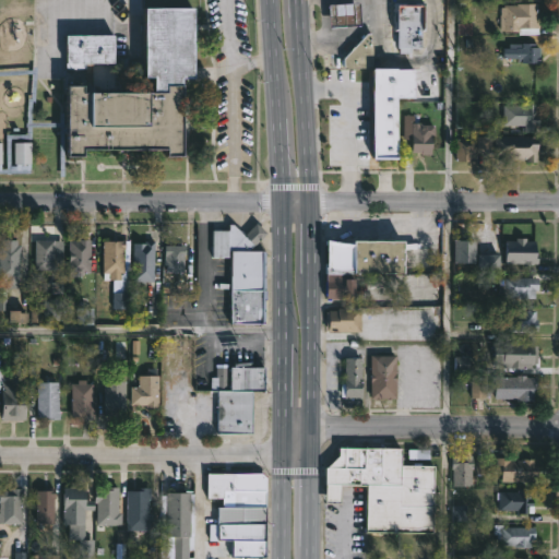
[(363,26),(332,27),(331,6),(363,3),(363,26)]
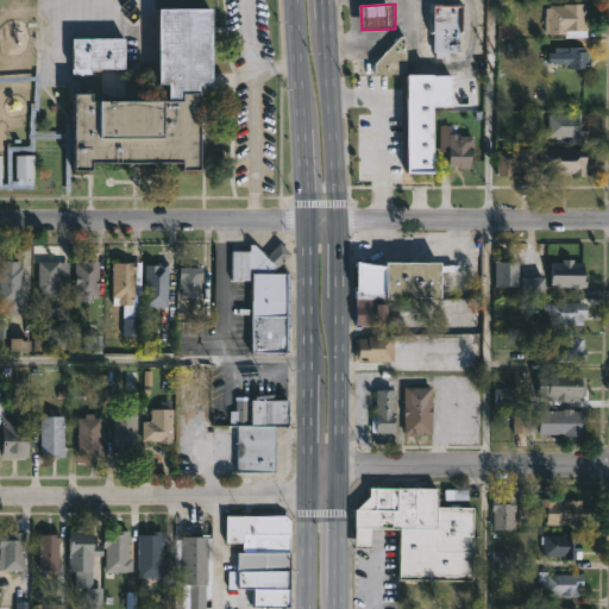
[(586,29),(588,38),(566,38),(566,35),(545,35),(545,7),(551,8),(551,5),(586,4),(586,29)]
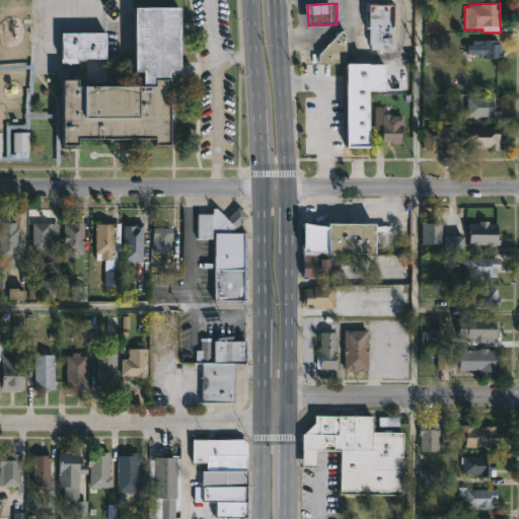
[(395,6),(393,46),(383,46),(383,50),(372,50),(372,5),(395,6)]
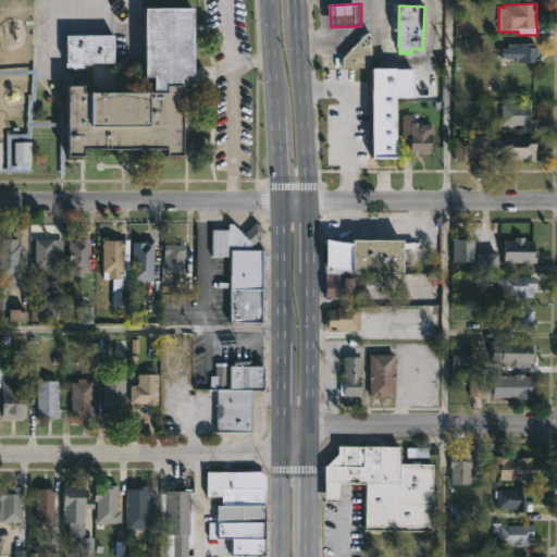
[(194,70),(194,81),(182,81),(182,87),(183,87),(183,158),(165,158),(165,151),(83,151),(82,159),(66,159),(67,70),(65,70),(65,36),(111,36),(111,64),(83,64),(83,96),(153,96),(153,78),(144,78),(145,10),(194,10),(194,70)]
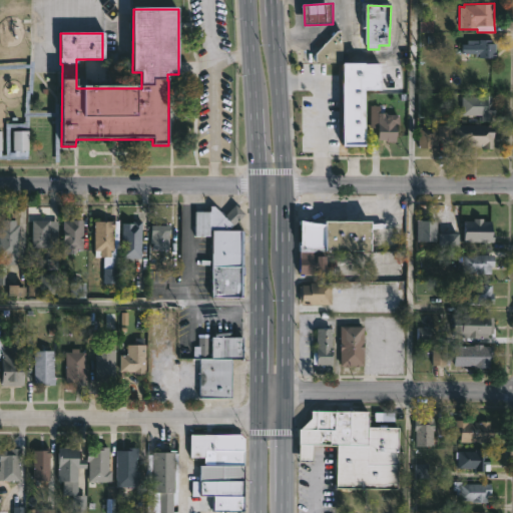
[(344,61),(317,62),(317,54),(338,31),(343,31),(344,61)]
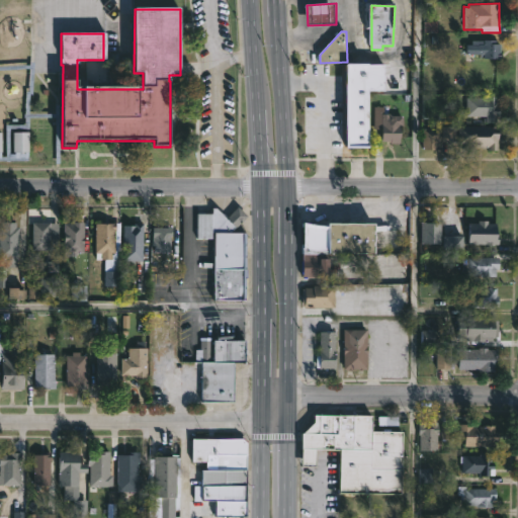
[(498,40),(498,45),(503,45),(503,60),(485,60),(485,55),(467,55),(467,45),(473,45),(473,39),(498,40)]
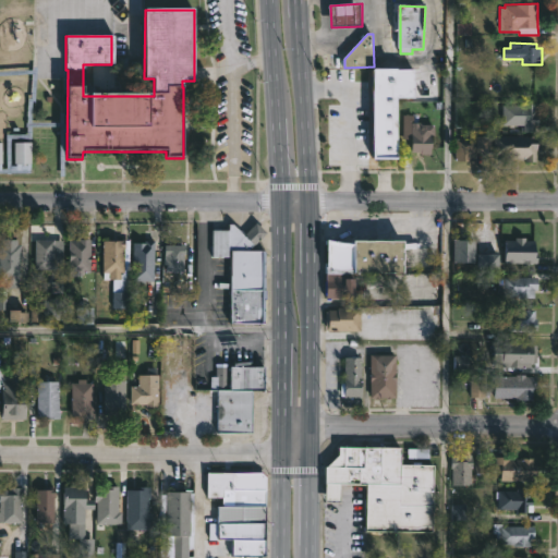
[(36,67),(35,101),(32,101),(31,122),(59,122),(59,112),(63,112),(63,176),(59,176),(59,126),(31,126),(31,138),(10,138),(10,166),(15,166),(15,164),(13,164),(13,143),(31,143),(29,173),(0,173),(0,143),(1,143),(1,168),(5,168),(4,134),(26,134),(25,122),(26,122),(27,98),(29,98),(29,95),(31,95),(32,74),(0,74),(0,70),(32,70),(32,67),(36,67)]
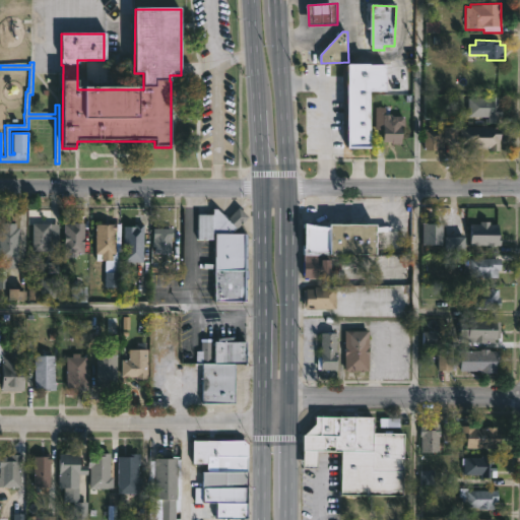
[(372,94),(371,132),(363,132),(363,143),(337,143),(338,130),(343,130),(344,96),(332,96),(333,69),(385,70),(385,94),(372,94)]
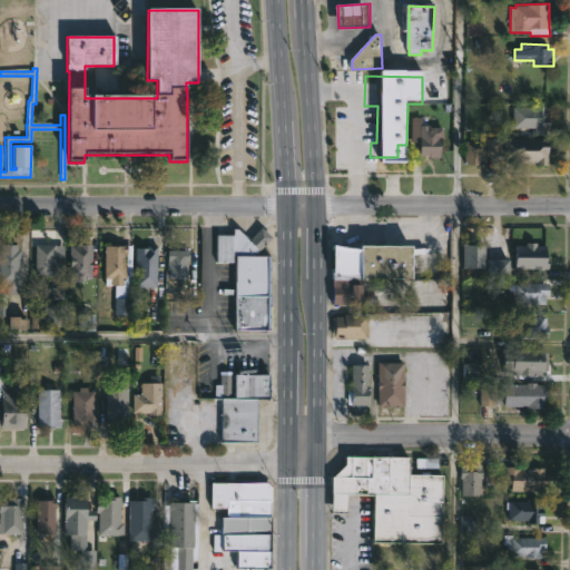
[(548,108),(548,117),(552,117),(552,128),(548,128),(548,136),(537,136),(537,128),(513,128),(514,108),(548,108)]
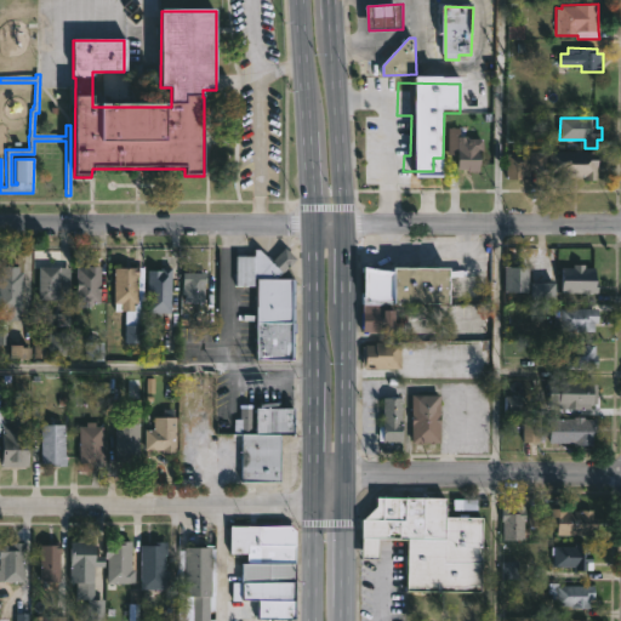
[(485,140),(485,152),(482,152),(482,172),(459,170),(459,155),(448,155),(449,127),(460,127),(460,136),(468,136),(468,138),(485,140)]
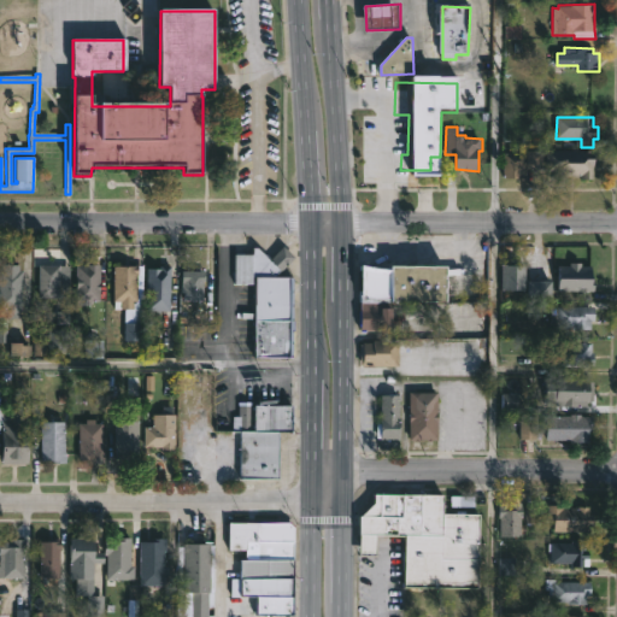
[(595,169),(595,181),(583,181),(583,176),(569,175),(569,181),(556,181),(556,172),(548,172),(548,151),(595,152),(595,169)]
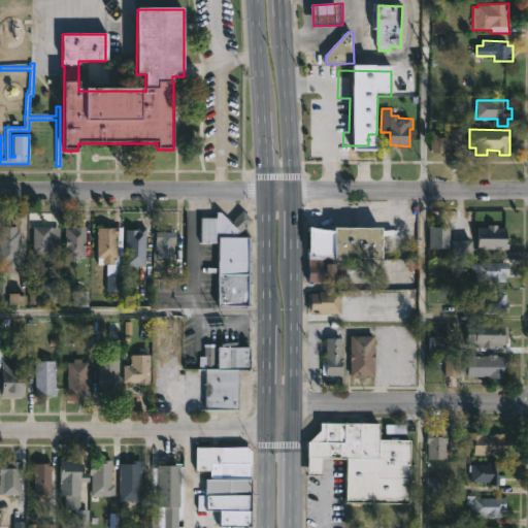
[(450,155),(432,154),(433,131),(450,131),(450,155)]
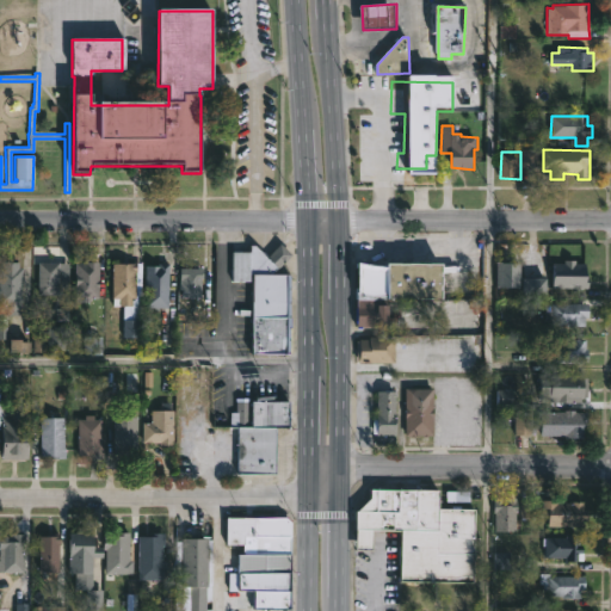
[(294,255),(282,267),(291,276),(290,327),(292,327),(291,353),(254,352),(255,281),(234,281),(234,252),(252,252),(252,246),(257,246),(269,258),(283,245),(294,255)]
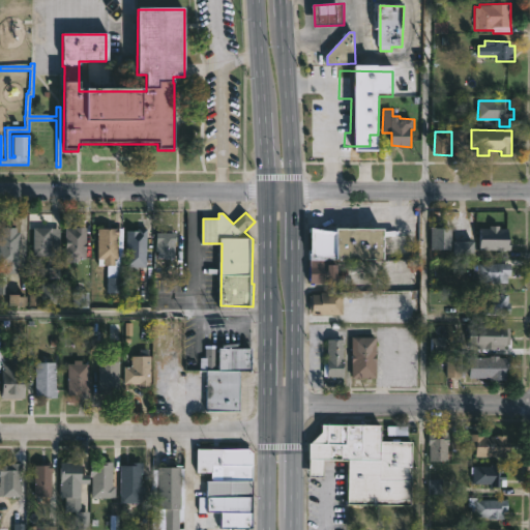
[(335,225),(334,226),(384,227),(383,256),(335,255),(335,258),(310,257),(311,224),(335,225)]
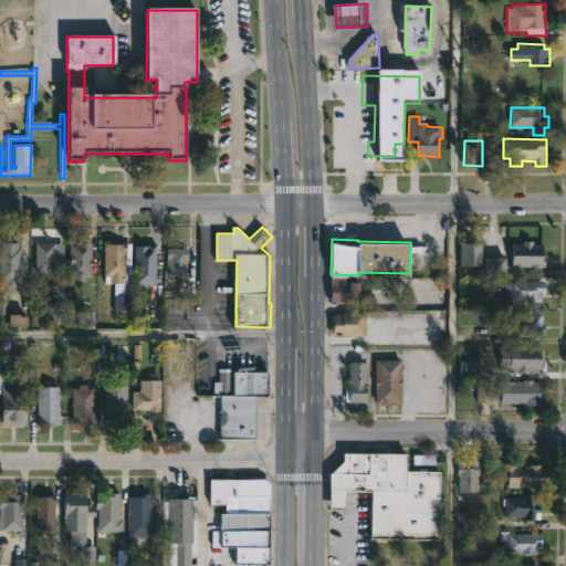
[(533,240),(533,242),(544,243),(544,260),(547,260),(546,266),(513,266),(513,242),(523,243),(523,240),(533,240)]
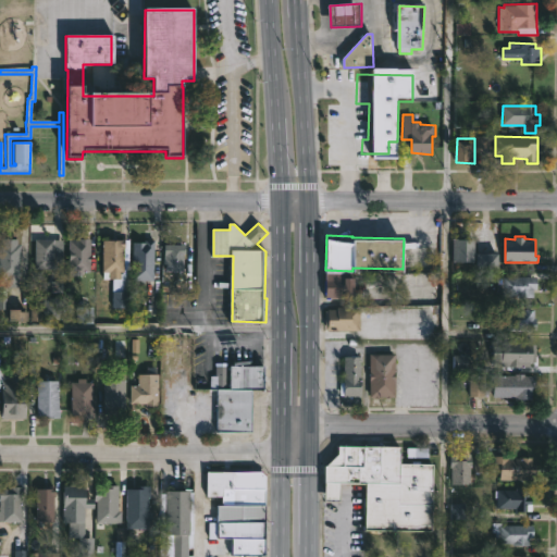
[(474,238),(473,261),(454,260),(454,237),(474,238)]
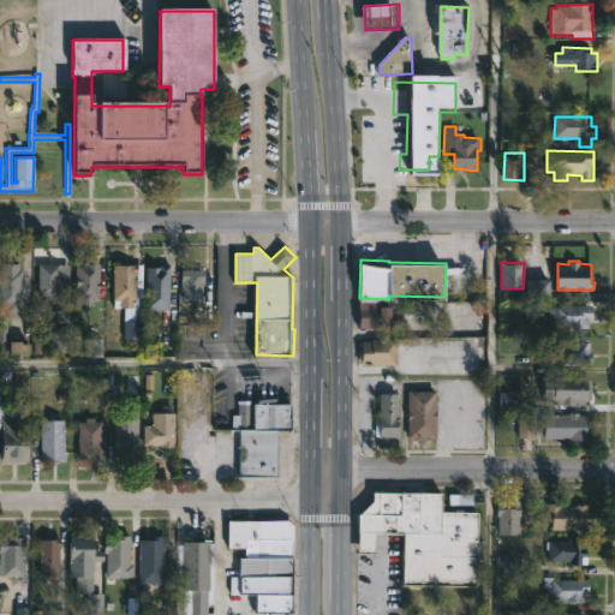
[(132,297),(132,304),(117,304),(117,297),(112,297),(112,263),(137,263),(136,297),(132,297)]
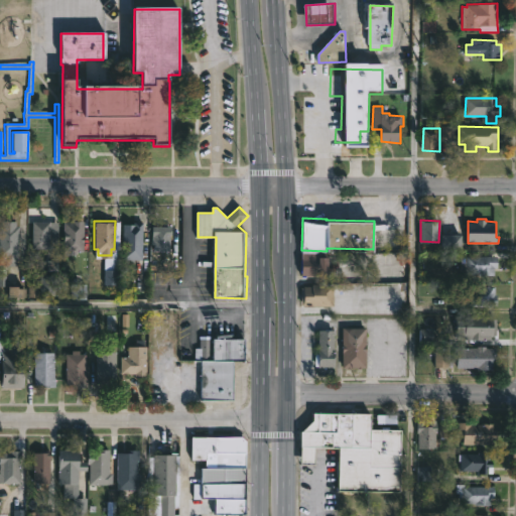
[(16,222),(16,227),(19,227),(19,265),(6,265),(6,259),(0,258),(0,226),(1,226),(2,222),(16,222)]
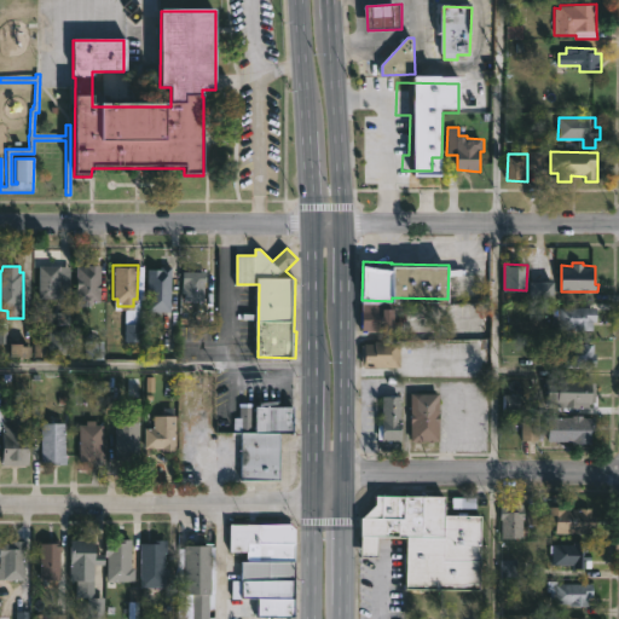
[(51,311),(39,311),(40,266),(70,267),(69,296),(52,296),(51,311)]
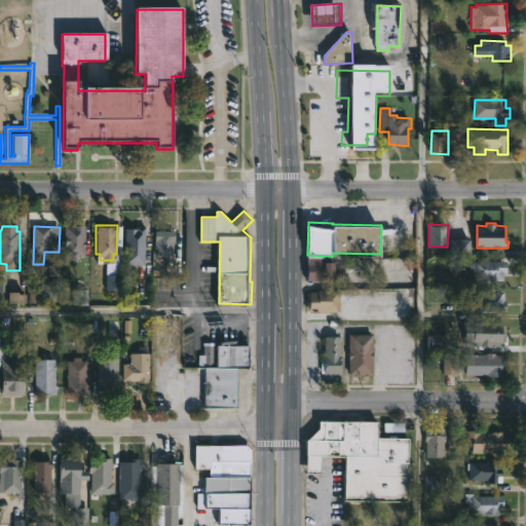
[(83,259),(65,259),(65,226),(84,226),(83,259)]
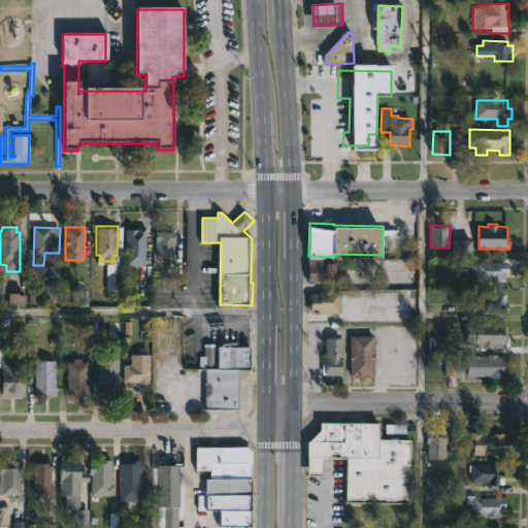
[(144,263),(144,265),(125,265),(126,229),(145,227),(144,263)]
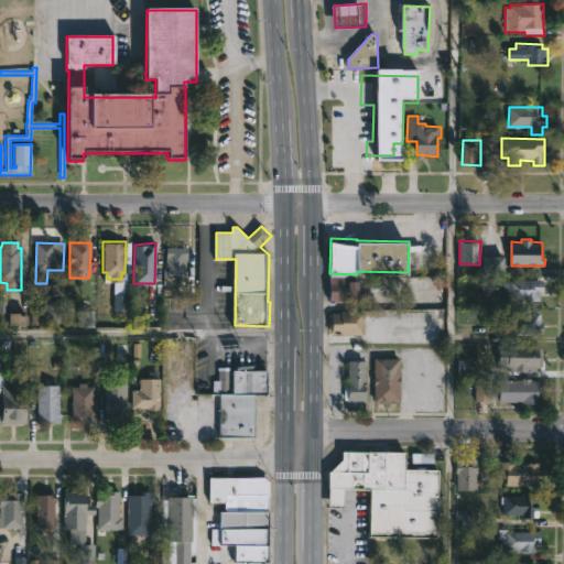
[(186,256),(185,273),(167,273),(167,256),(165,256),(165,247),(188,247),(188,256),(186,256)]
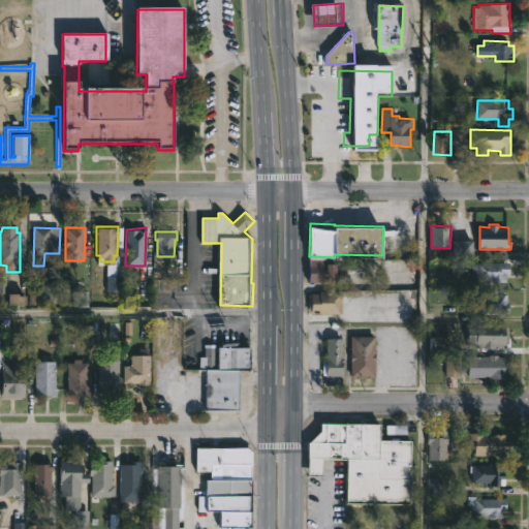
[(472,254),(472,243),(463,243),(463,247),(457,247),(457,254),(472,254)]
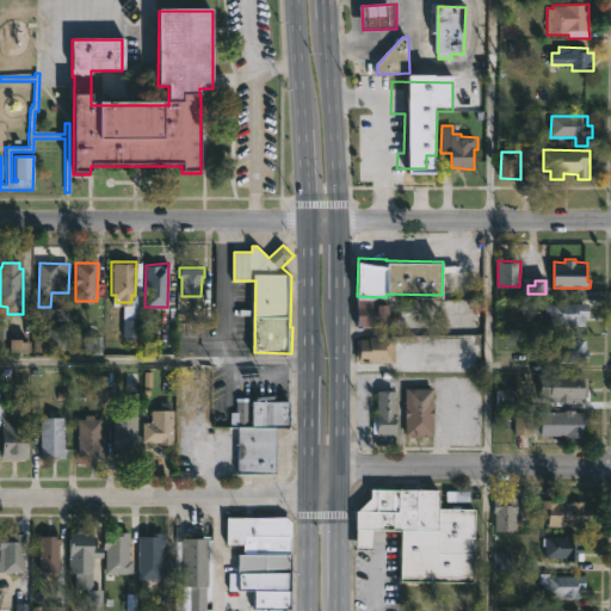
[(584,325),(553,325),(553,302),(591,303),(591,318),(584,318),(584,325)]
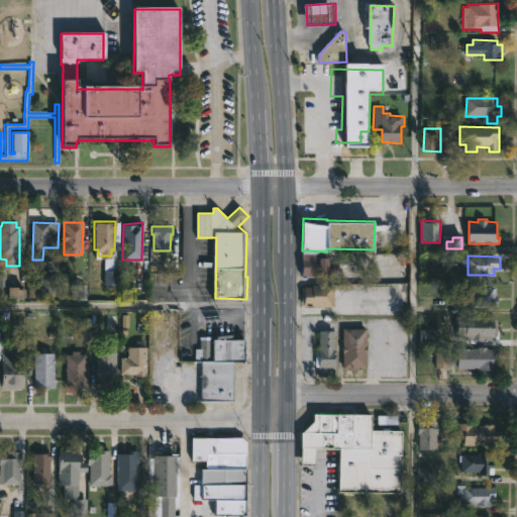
[(329,256),(329,274),(326,274),(326,276),(303,276),(303,256),(329,256)]
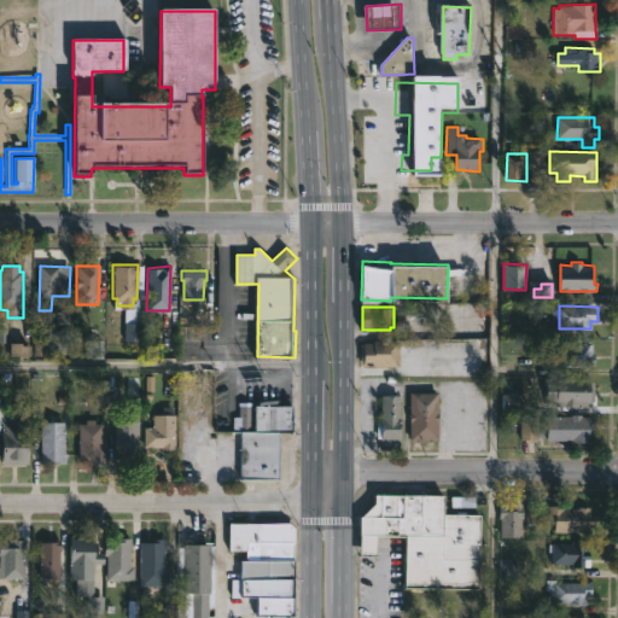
[(68,328),(68,353),(50,353),(50,339),(44,339),(44,333),(50,334),(50,328),(68,328)]
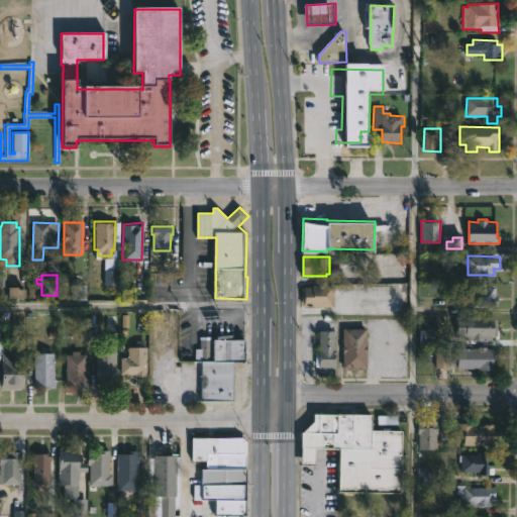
[(334,285),(334,306),(311,306),(311,303),(305,303),(306,286),(313,286),(313,284),(334,285)]
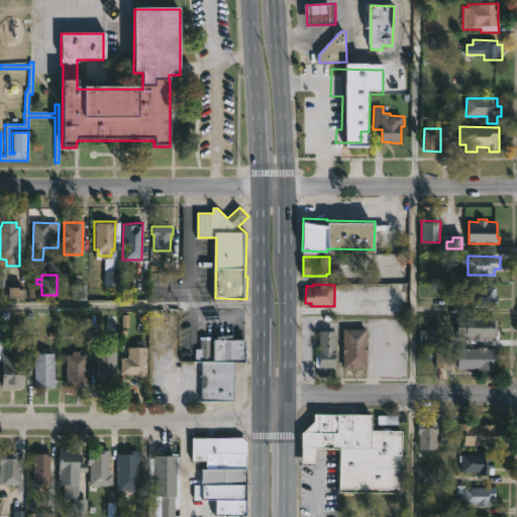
[(500,299),(500,303),(496,303),(496,306),(461,305),(462,285),(497,286),(497,294),(500,294),(500,299)]
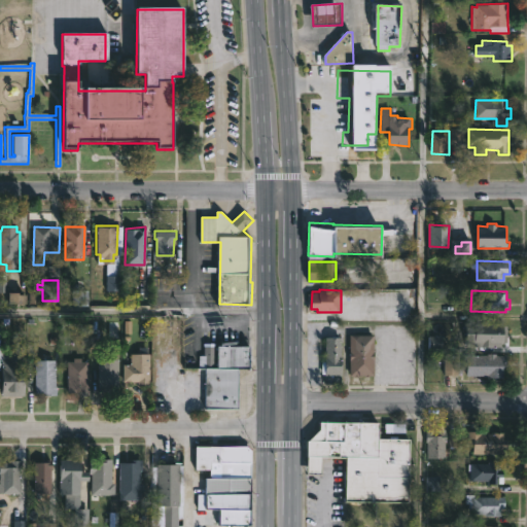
[(503,342),(503,347),(468,346),(467,321),(505,322),(506,342),(503,342)]
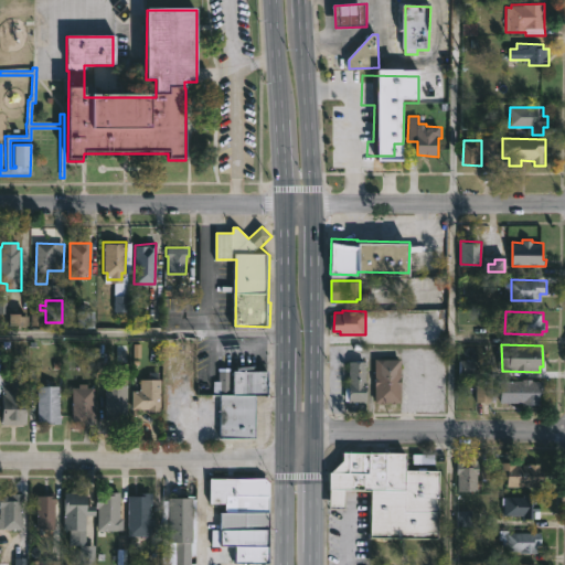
[(400,402),(375,402),(376,358),(403,358),(402,402),(400,402)]
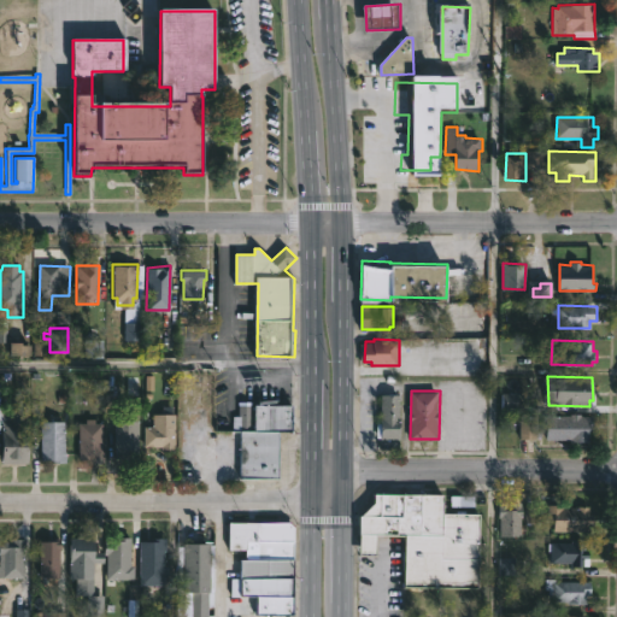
[(400,439),(376,439),(376,418),(378,418),(378,416),(382,416),(382,393),(400,394),(400,439)]
